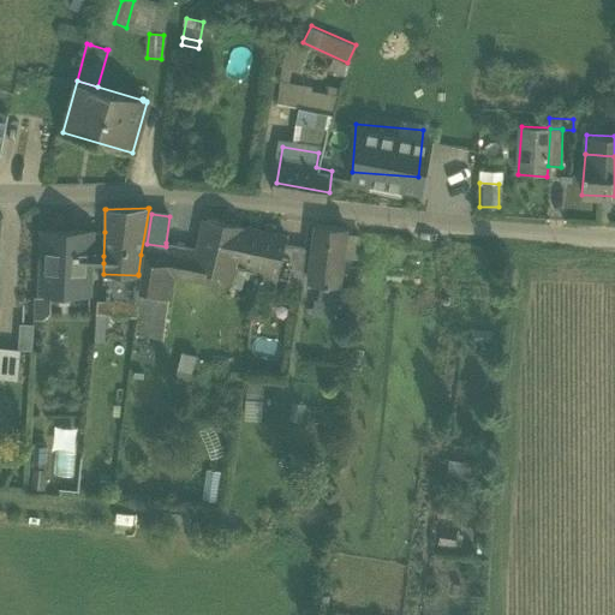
[(202,219),(195,249),(237,261),(244,262),(262,273),(275,281),(276,276),(284,245),(286,237),(202,219)]
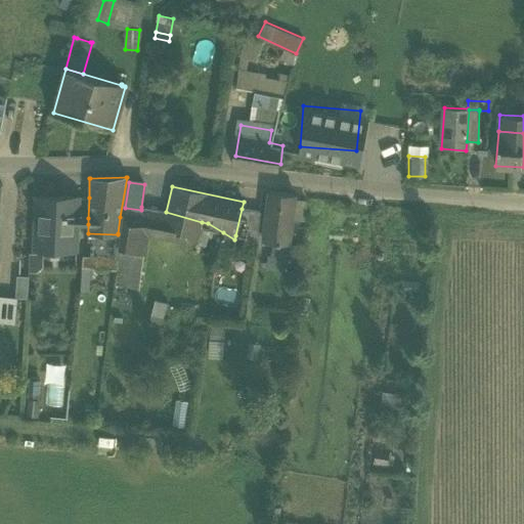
[(262,242),(289,245),(295,195),(269,191),(262,242)]
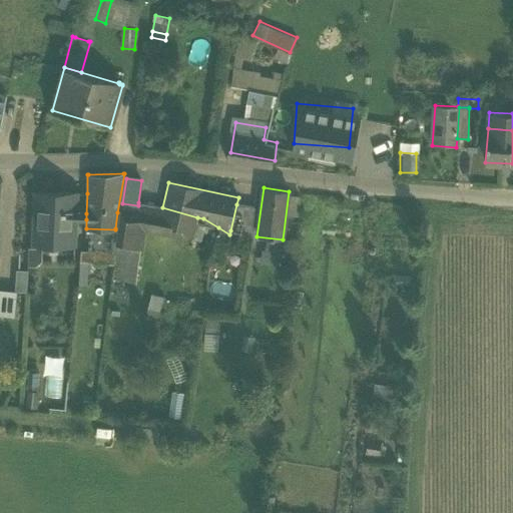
[(74,246),(75,218),(76,212),(77,193),(35,192),(33,246),(74,246)]
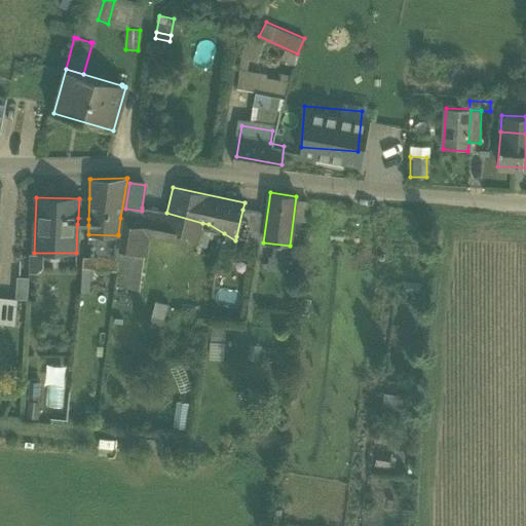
[(202,223),(166,213),(164,212),(142,208),(142,211),(125,209),(125,215),(124,215),(119,251),(120,251),(144,255),(147,234),(160,237),(160,236),(176,239),(197,245),(201,229),(202,223)]
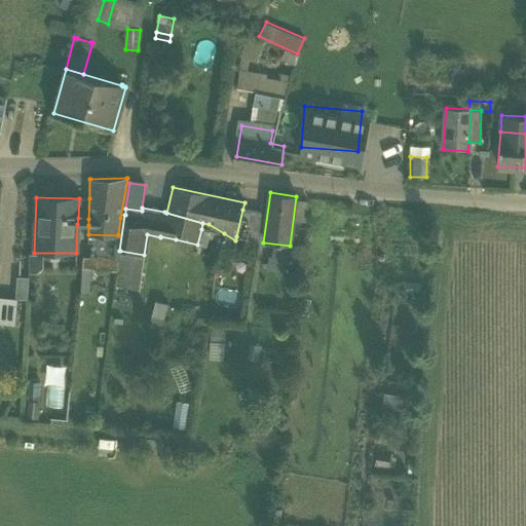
[(245,238),(250,212),(242,210),(236,236),(245,238)]
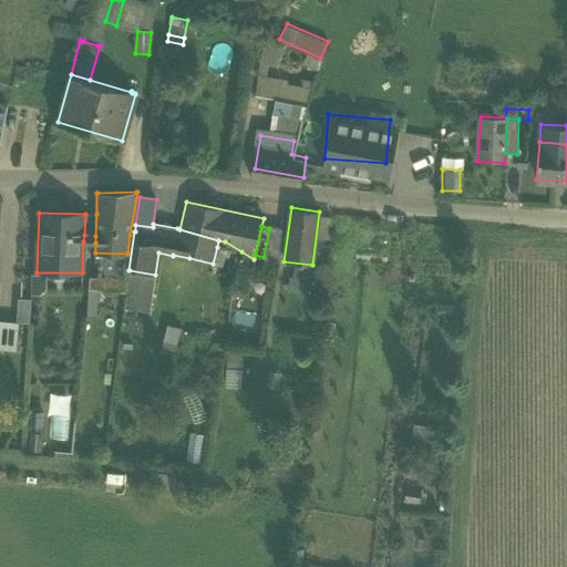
[(264,257),(261,268),(276,270),(281,230),(269,228),(264,257)]
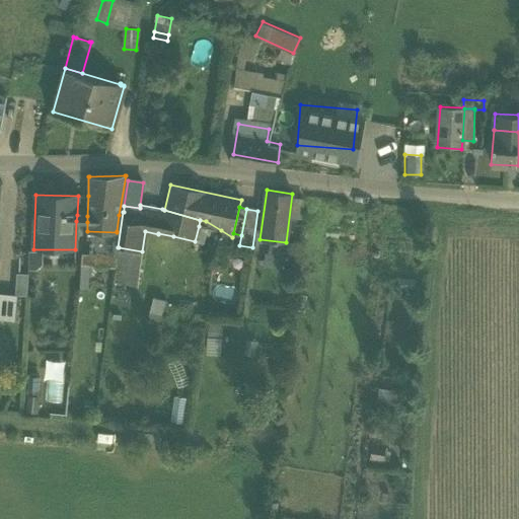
[(192,250),(214,256),(219,232),(199,226),(195,241),(192,250)]
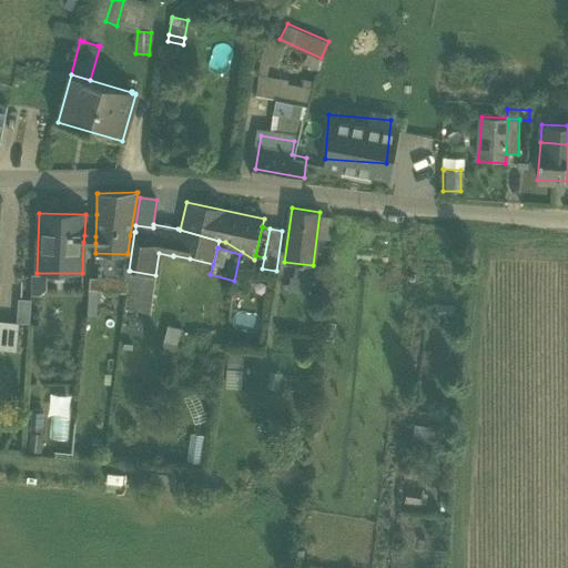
[(233,290),(244,292),(253,263),(254,263),(254,260),(242,252),(241,252),(240,254),(234,281),(233,290)]
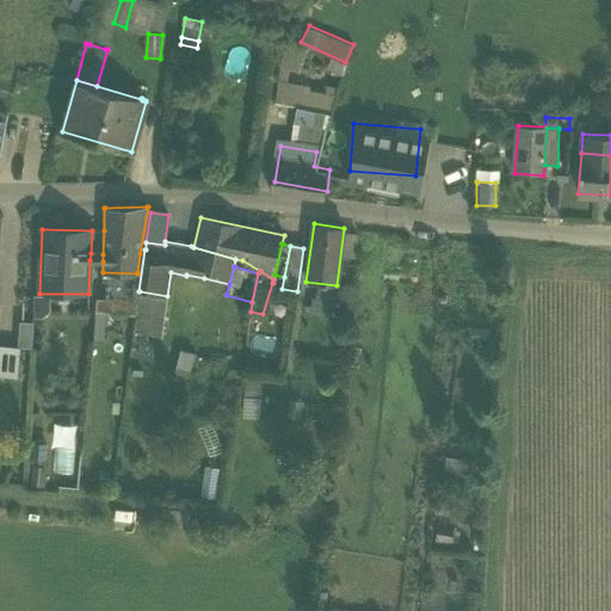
[(104,313),(135,315),(136,297),(139,272),(137,272),(137,273),(103,272),(103,282),(106,282),(105,300),(104,313)]
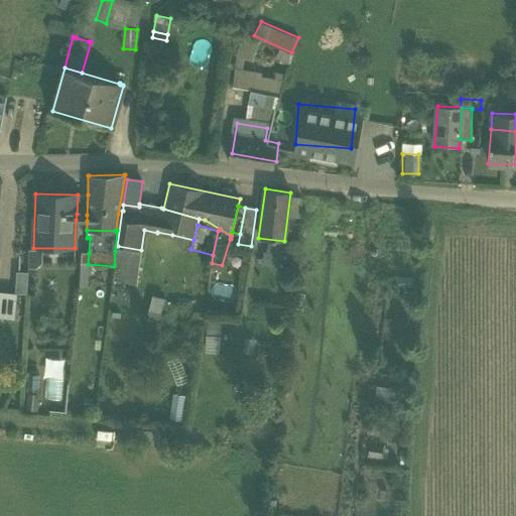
[(250,253),(251,246),(238,244),(236,251),(250,253)]
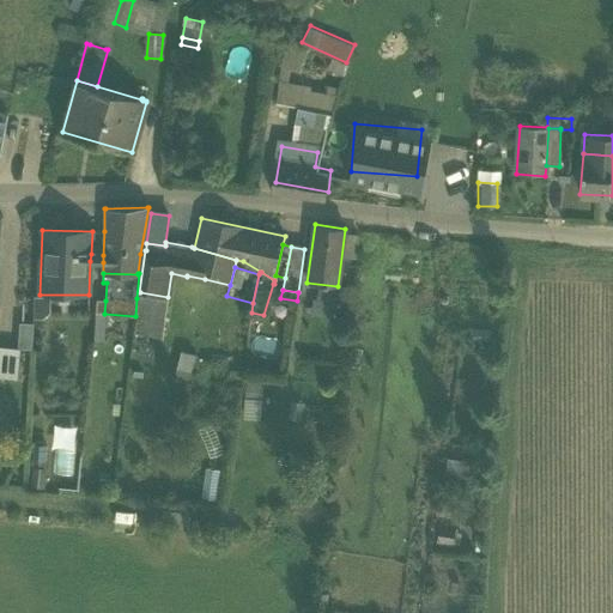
[(133,357),(158,360),(165,313),(168,297),(140,292),(133,357)]
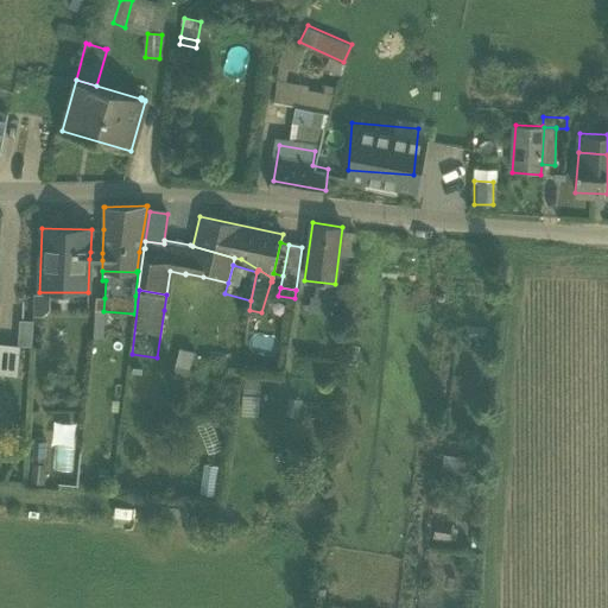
[(35,316),(40,316),(48,309),(48,295),(35,295),(35,316)]
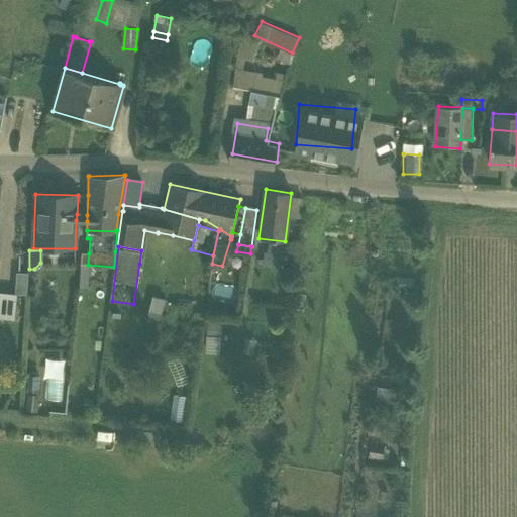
[(81,264),(88,265),(89,253),(81,252),(81,264)]
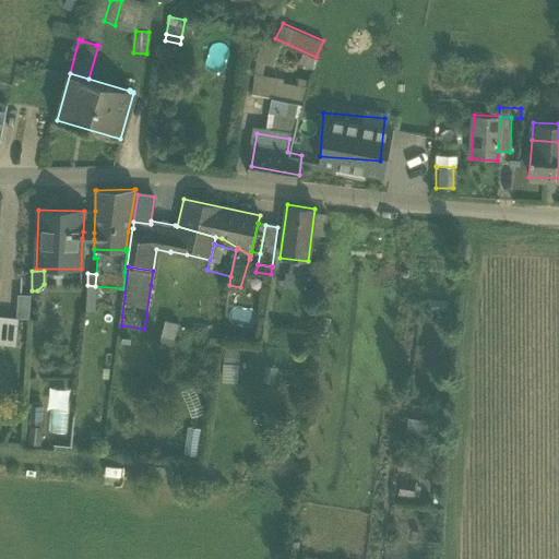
[(7,346),(22,347),(23,316),(8,316),(7,346)]
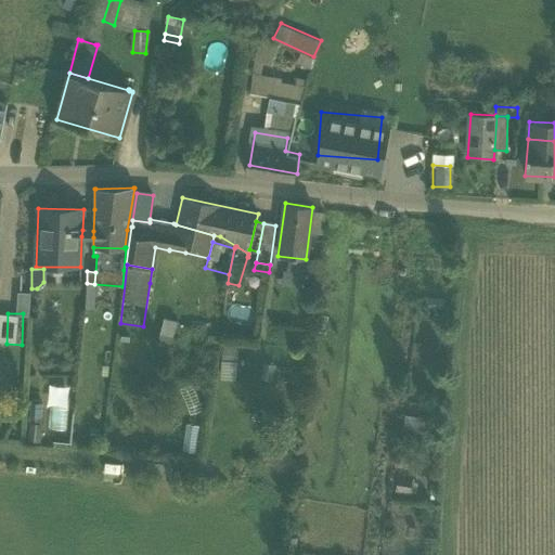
[(63,405),(66,385),(48,384),(46,404),(63,405)]
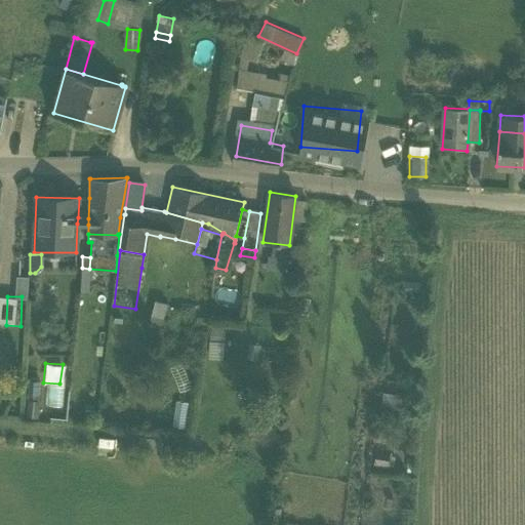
[(137,437),(137,449),(159,450),(160,438),(137,437)]
